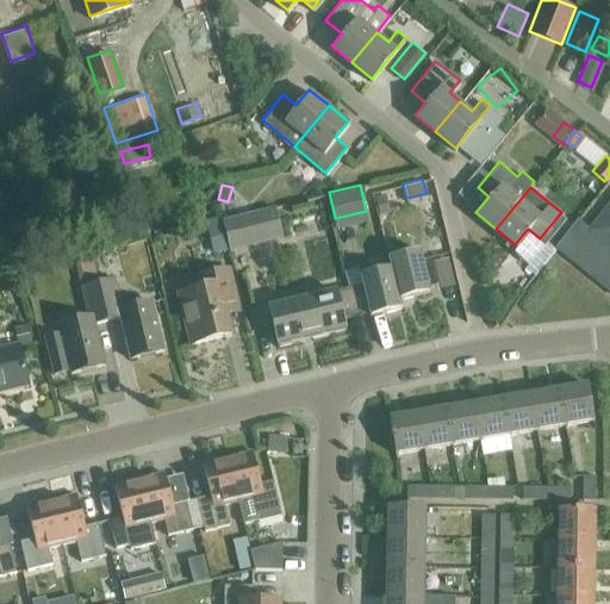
[(385,191),(374,193),(379,212),(390,210),(385,191)]
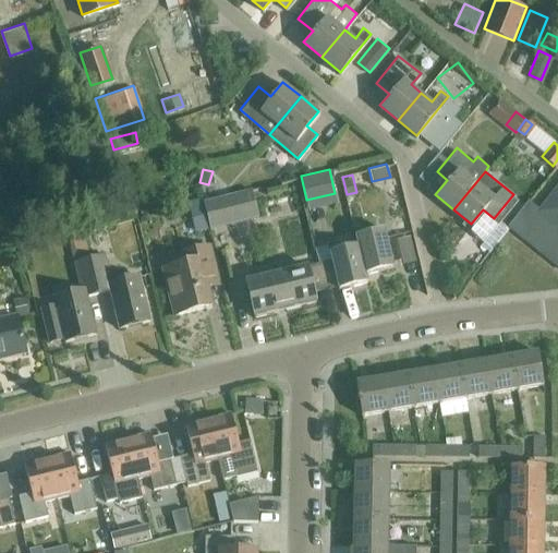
[(557,182),(538,207),(528,200),(508,224),(557,264),(557,182)]
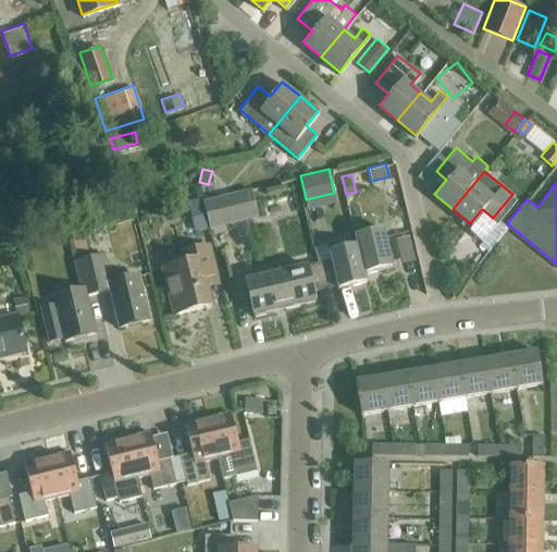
[(250,186),(221,194),(227,221),(257,215),(250,186)]
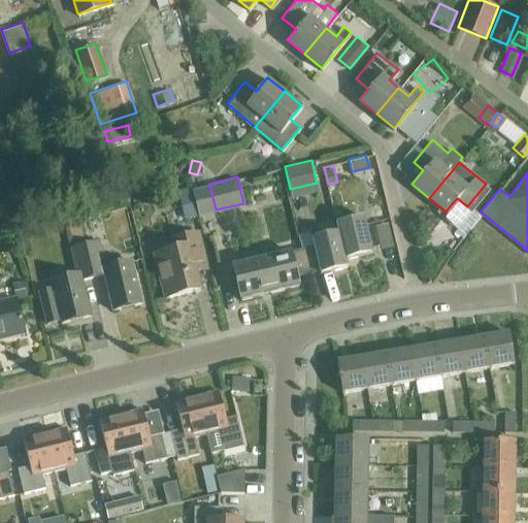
[(199,214),(193,189),(180,192),(186,217),(199,214)]
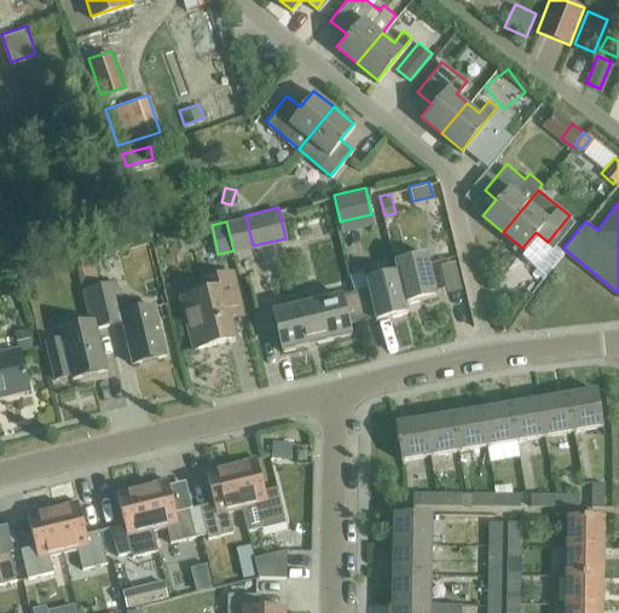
[(397,267),(405,300),(437,293),(427,250),(394,258),(397,267)]
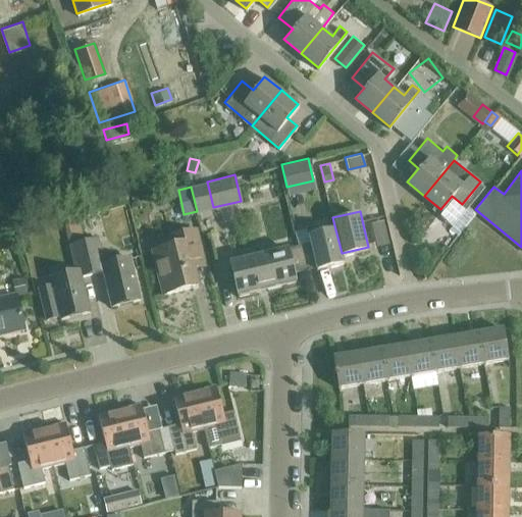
[(310,240),(297,243),(303,267),(316,264),(317,267),(344,261),(342,253),(334,225),(308,231),(310,240)]
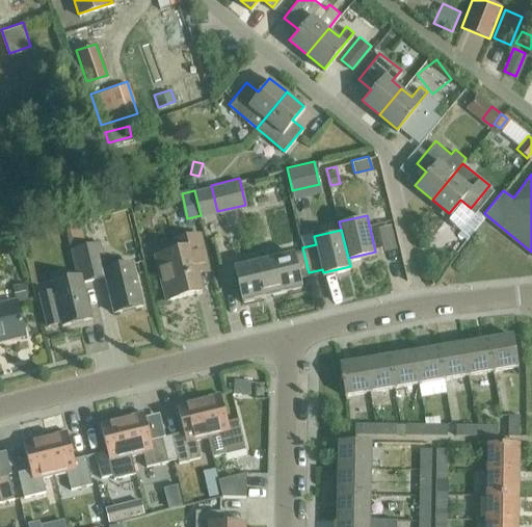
[(166,297),(197,289),(193,272),(207,268),(197,232),(171,237),(175,247),(156,253),(166,297)]
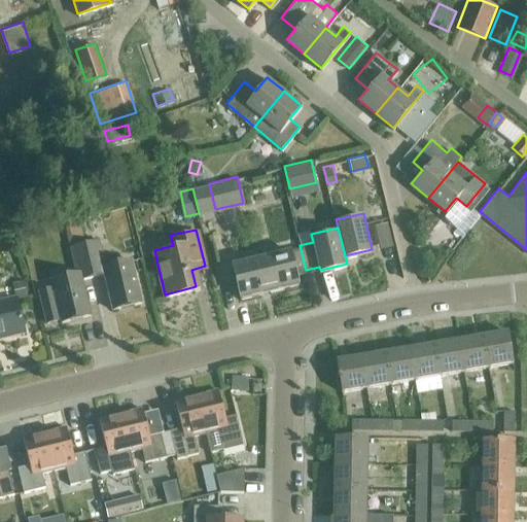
[(83,241),(92,274),(103,271),(112,307),(141,301),(130,257),(105,264),(98,238),(83,241)]
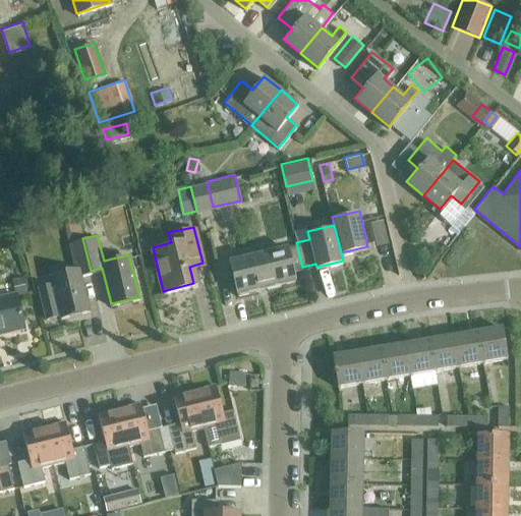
[(91,271),(82,238),(68,241),(74,268),(50,274),(51,279),(38,283),(46,316),(59,312),(60,316),(89,308),(80,274),(91,271)]
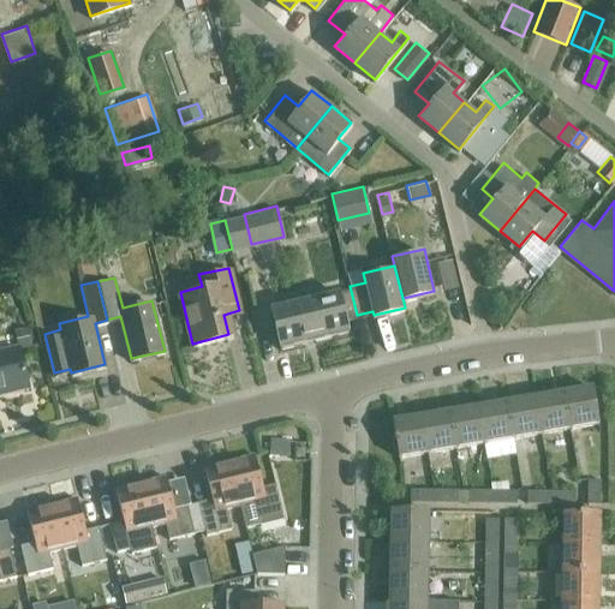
[(357,315),(350,286),(270,305),(280,345),(348,329),(345,317),(357,315)]
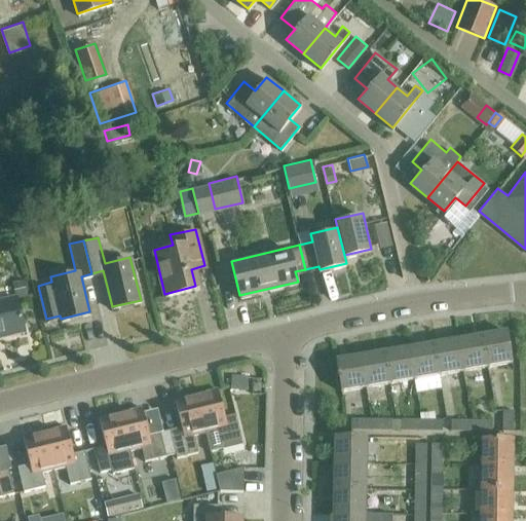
[(23,276),(12,280),(16,295),(27,293),(23,276)]
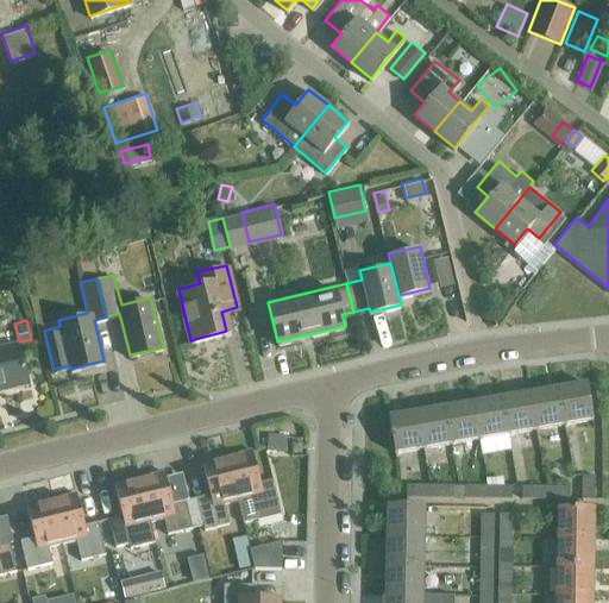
[(0,382),(6,381),(6,384),(27,379),(18,339),(0,344),(0,382)]
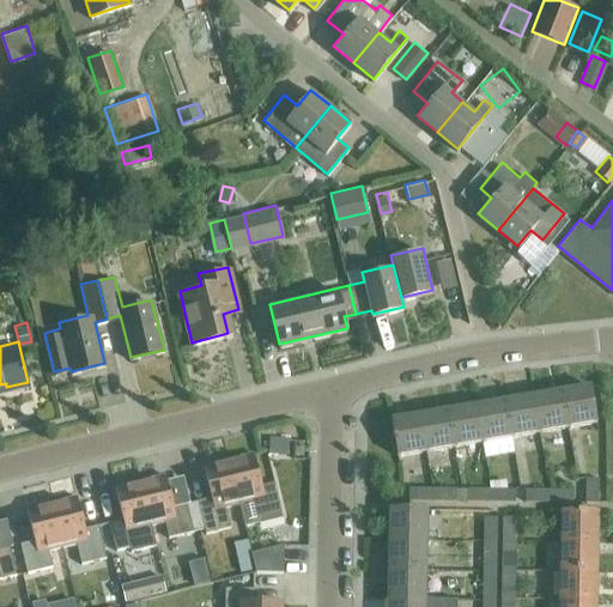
[(590,383),(560,388),(566,424),(596,419),(590,383)]
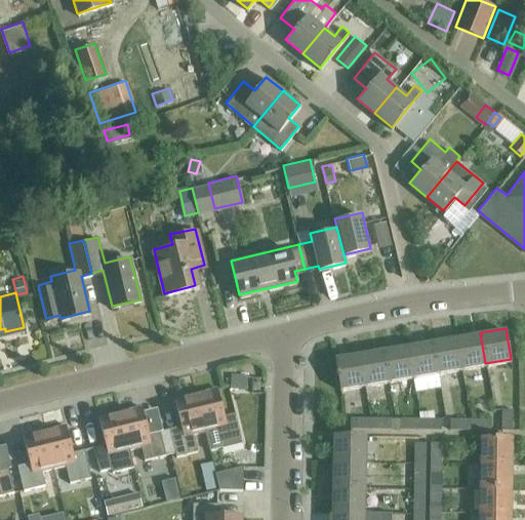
[(485,363),(480,332),(456,336),(461,367),(485,363)]
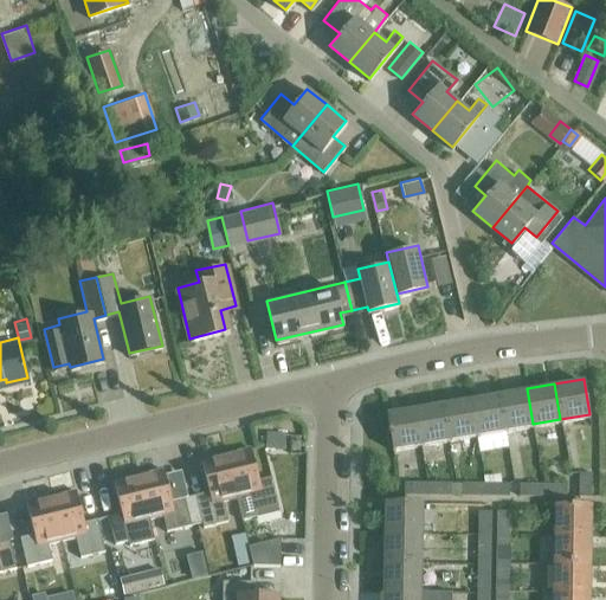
[(533,424),(527,388),(498,393),(504,428),(533,424)]
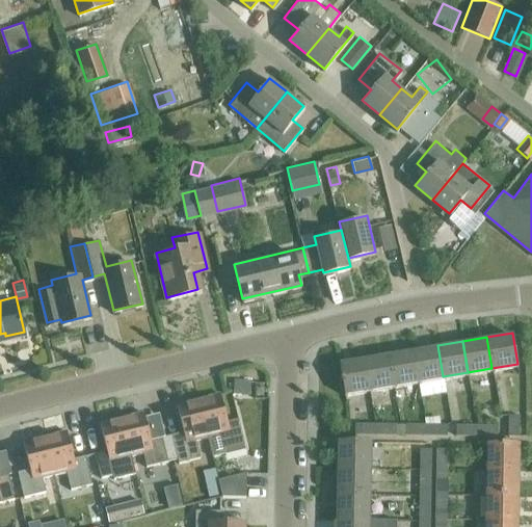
[(443,376),(437,345),(413,349),(419,380),(443,376)]
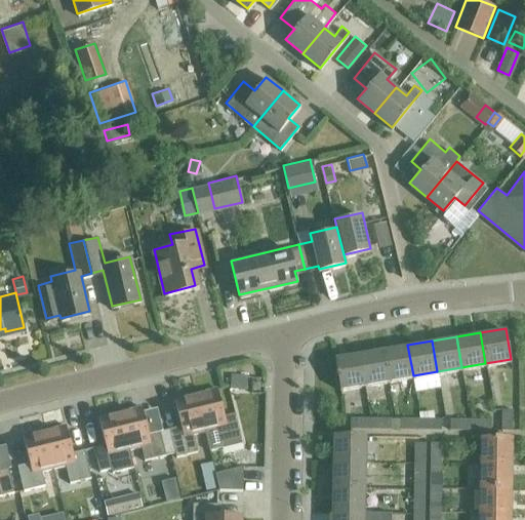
[(413,375),(407,345),(384,349),(389,380),(413,375)]
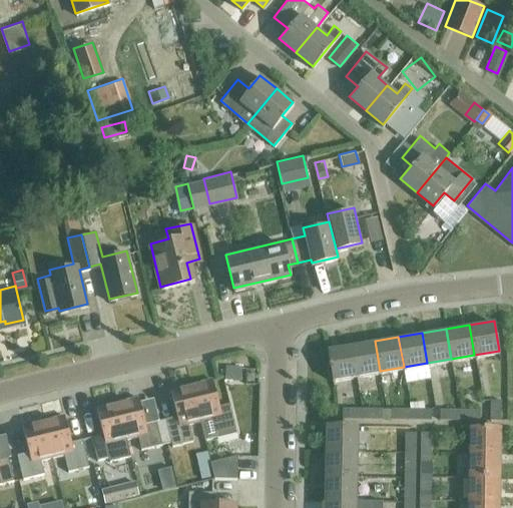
[(375,341),(351,345),(356,375),(380,371),(375,341)]
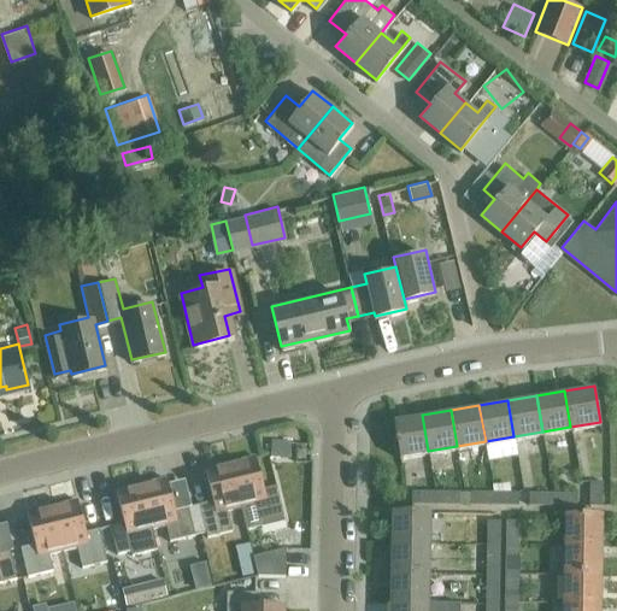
[(428,451),(422,415),(393,419),(399,456),(428,451)]
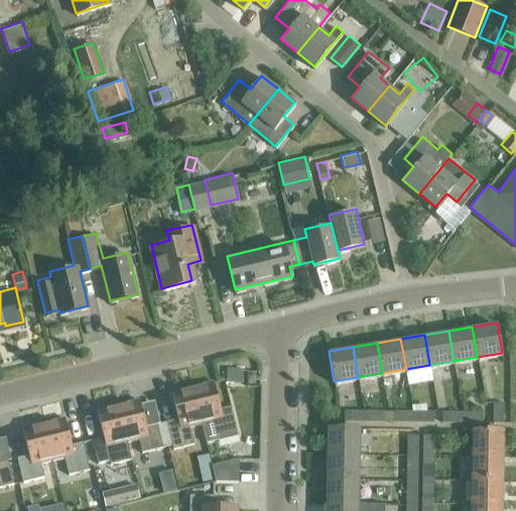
[(226,366),(226,379),(243,379),(243,366),(226,366)]
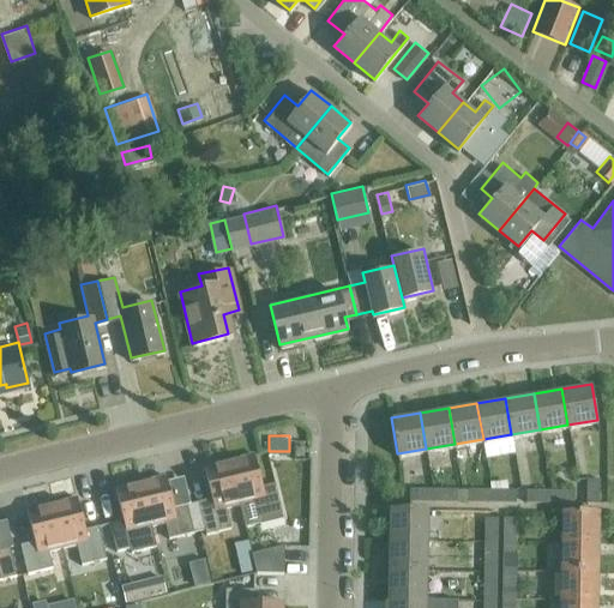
[(262,483),(253,451),(228,457),(239,501),(245,524),(258,521),(257,516),(282,510),(275,480),(262,483)]
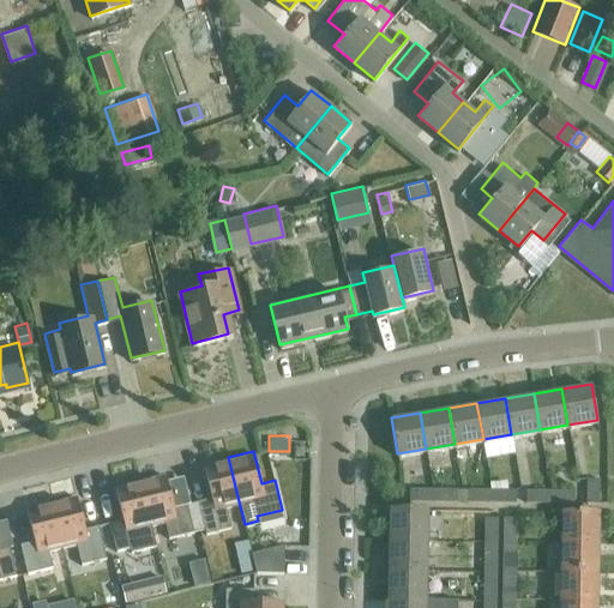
[(239,501),(228,457),(203,463),(211,495),(198,499),(205,531),(230,525),(226,505),(239,501)]
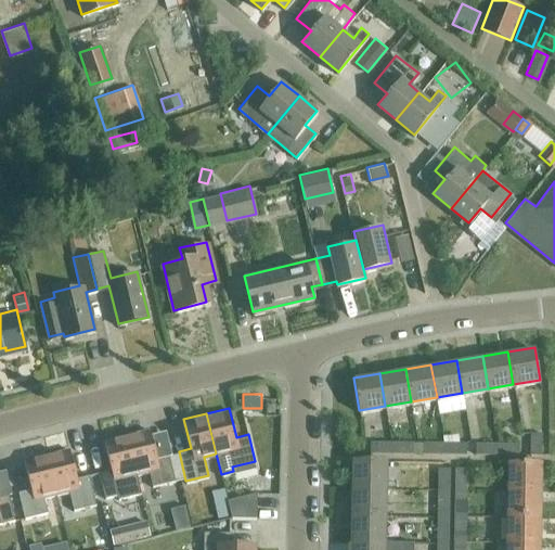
[(126,433),(137,473),(149,470),(152,484),(175,478),(168,452),(156,456),(149,427),(126,433)]
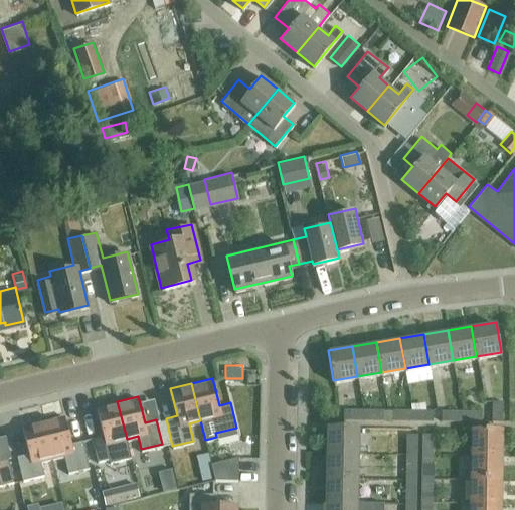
[(493,419),(503,419),(504,398),(493,398),(493,419)]
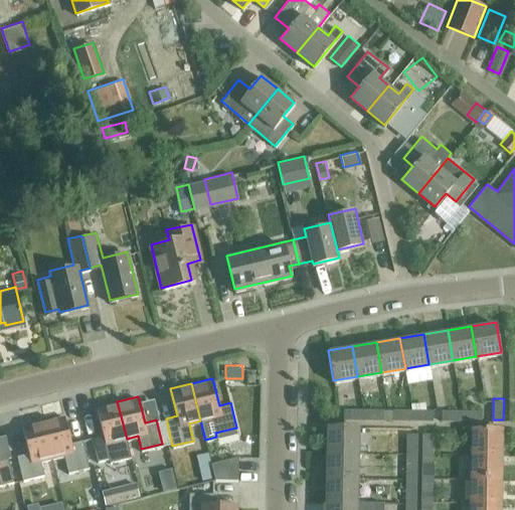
[(105,434),(92,437),(98,460),(108,457),(110,461),(131,456),(127,439),(117,401),(98,406),(105,434)]
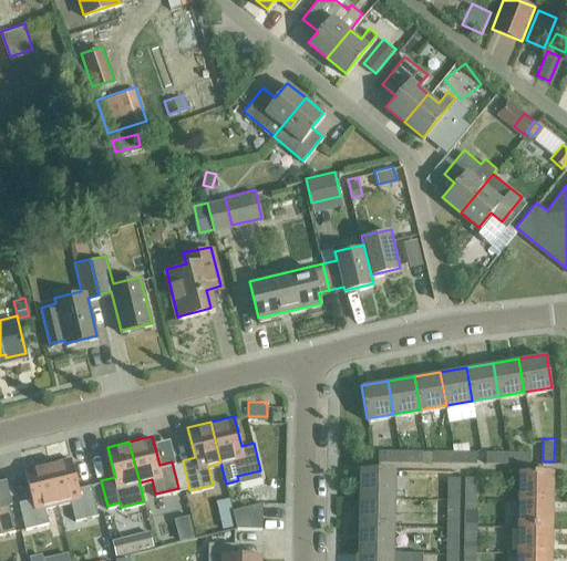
[(402,458),(402,447),(382,447),(382,458),(402,458)]
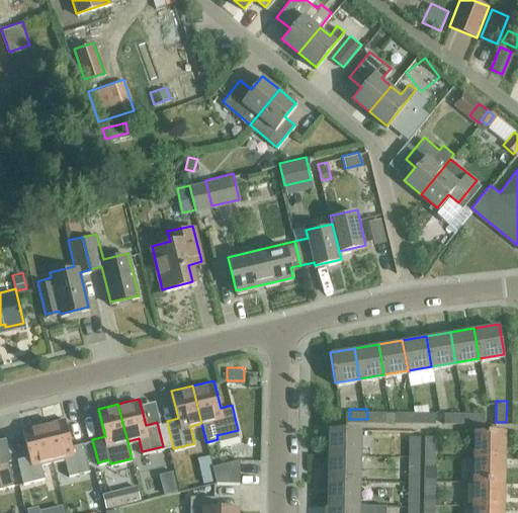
[(385,409),(367,409),(367,419),(385,420),(385,409)]
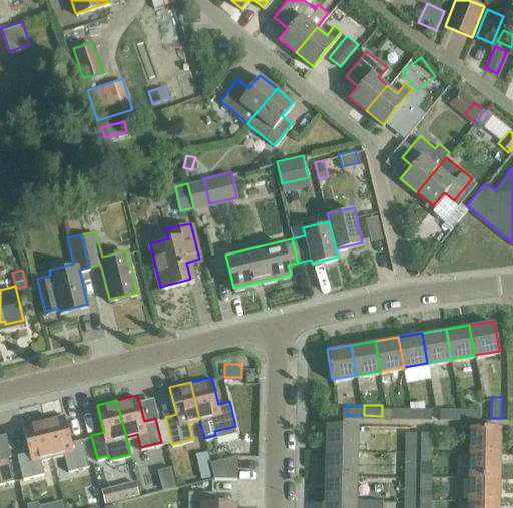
[(411,416),(412,406),(392,405),(391,416),(411,416)]
